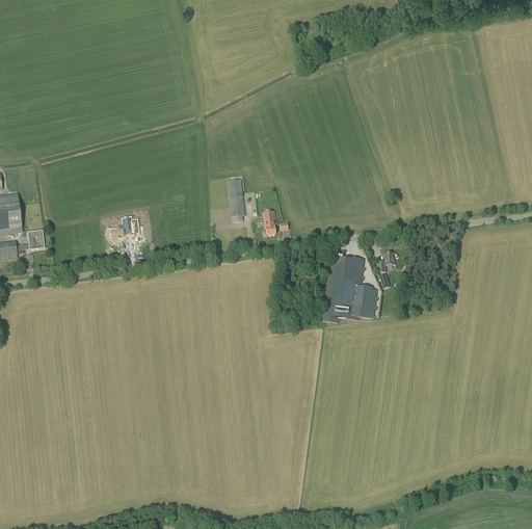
[(244,207),(243,194),(241,178),(227,180),(231,215),(245,214),(244,207)]
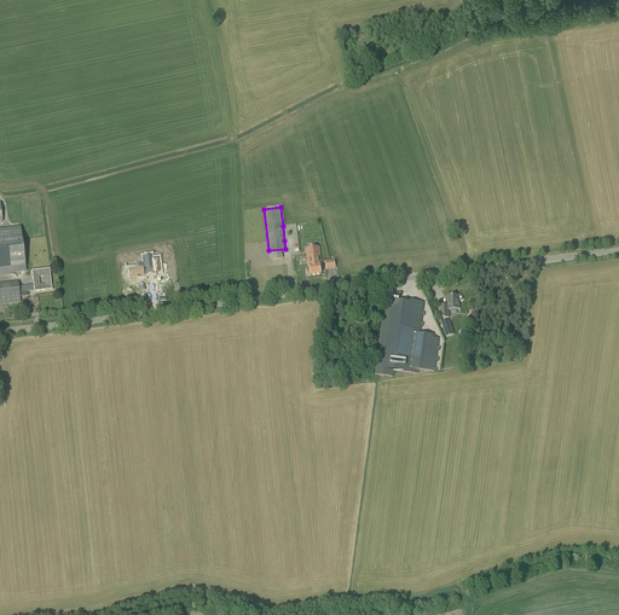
[(0,272),(27,270),(21,224),(0,226),(0,272)]
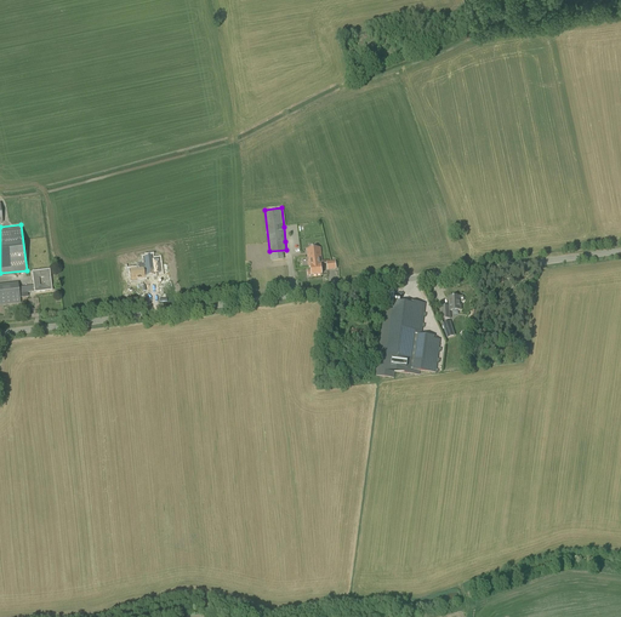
[(254,252),(258,251),(257,238),(251,239),(251,236),(246,236),(248,249),(254,249),(254,252)]
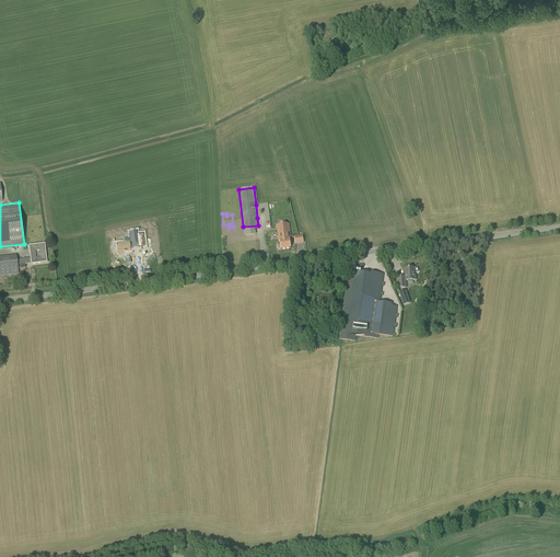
[(292,241),(289,221),(277,222),(279,239),(280,239),(280,241),(277,242),(278,246),(281,246),(291,245),(290,241),(292,241)]
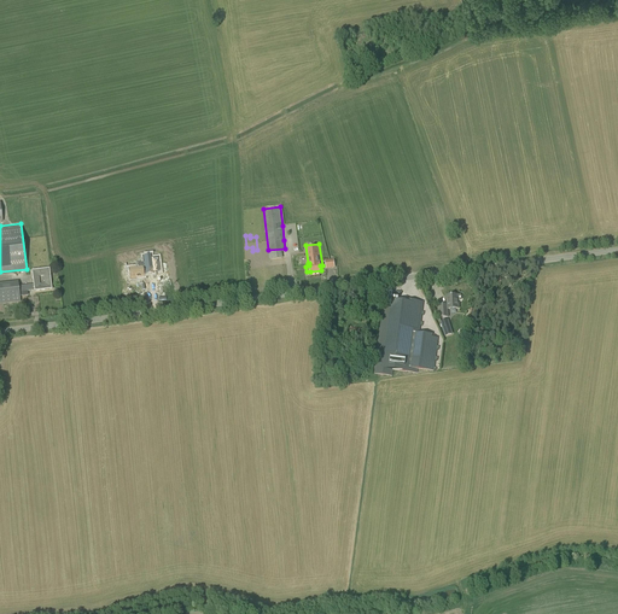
[(144,253),(145,264),(128,265),(128,273),(130,272),(130,276),(144,274),(144,269),(146,269),(146,272),(153,270),(152,261),(159,259),(158,255),(152,255),(151,252),(144,253)]
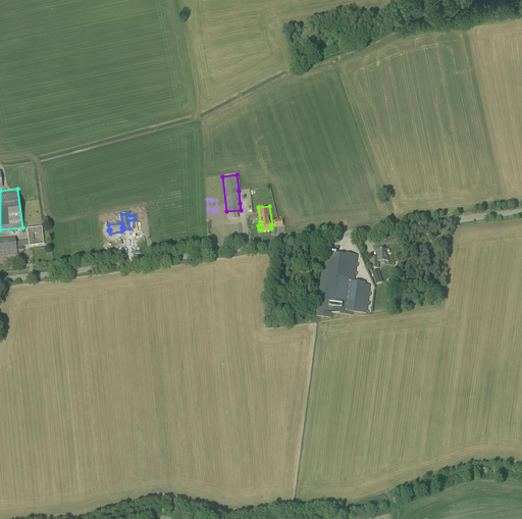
[(28,229),(29,238),(20,239),(21,244),(29,243),(29,244),(44,242),(42,224),(27,226),(28,229)]
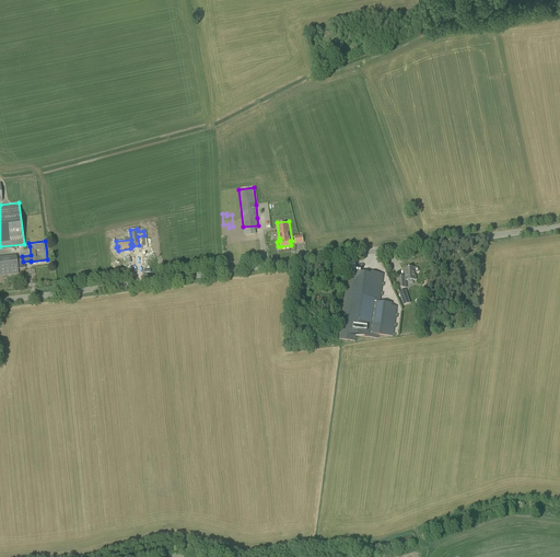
[(0,273),(20,270),(18,252),(0,254),(0,273)]
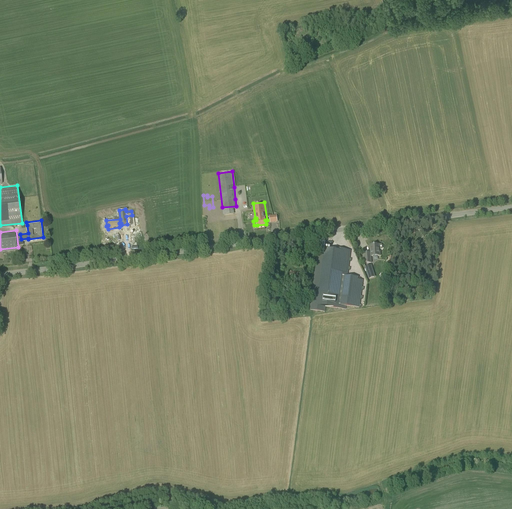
[(364,261),(371,261),(371,254),(380,253),(380,246),(381,246),(382,245),(382,243),(381,242),(370,242),(370,250),(363,250),(364,261)]
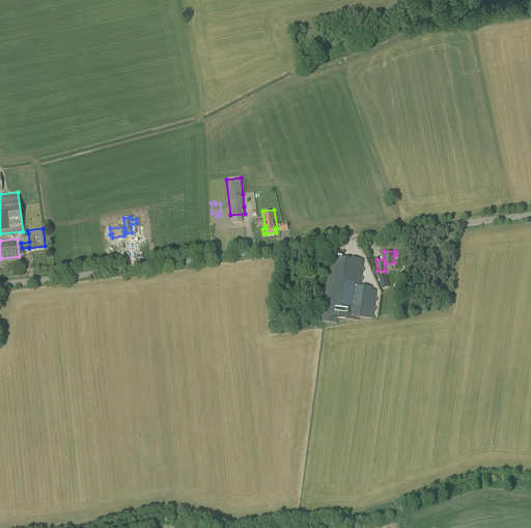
[(323,313),(322,318),(337,321),(338,315),(356,317),(357,314),(372,316),(372,313),(375,295),(375,288),(370,287),(371,285),(360,284),(363,257),(345,255),(345,256),(330,254),(326,284),(323,313)]
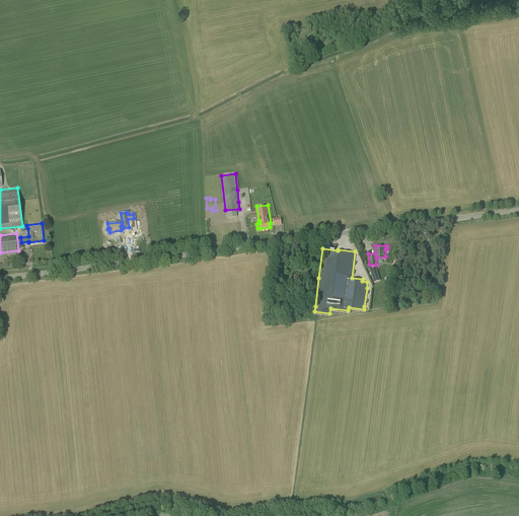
[(380,278),(376,266),(370,268),(374,280),(380,278)]
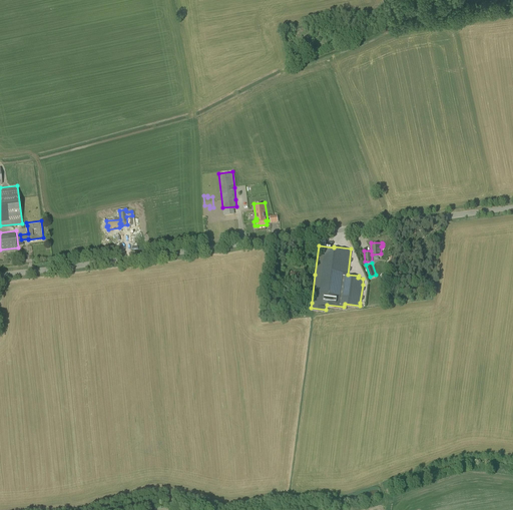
All buildings are outlined.
